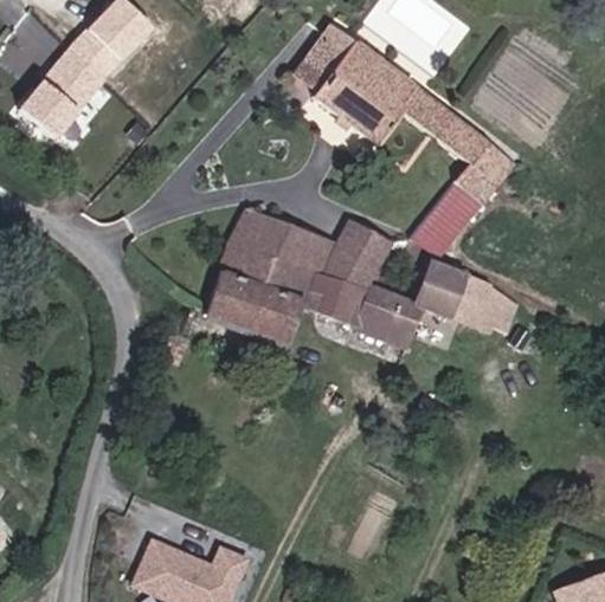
[(155,25),(127,0),(111,0),(20,98),(56,133),(155,25)]
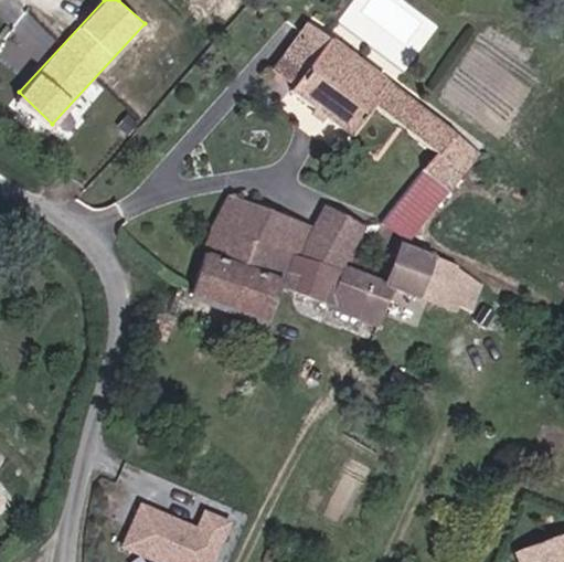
[(336,40),(318,25),(282,69),(298,83),(336,40)]
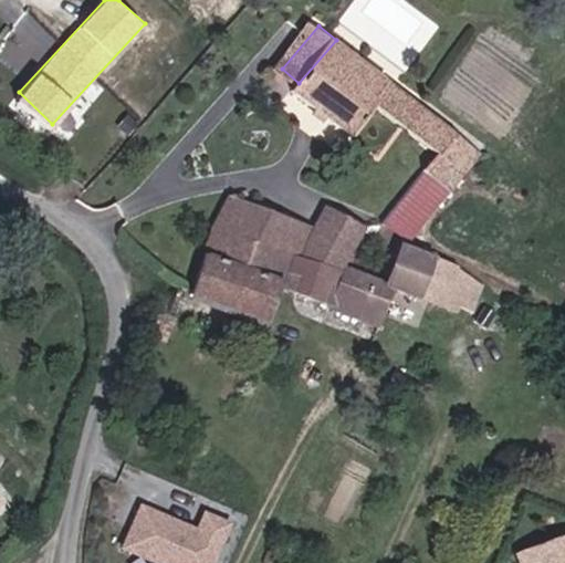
[(485,156),(336,40),(299,83),(295,87),(352,134),(380,103),(440,156),(426,173),(453,196),(485,156)]
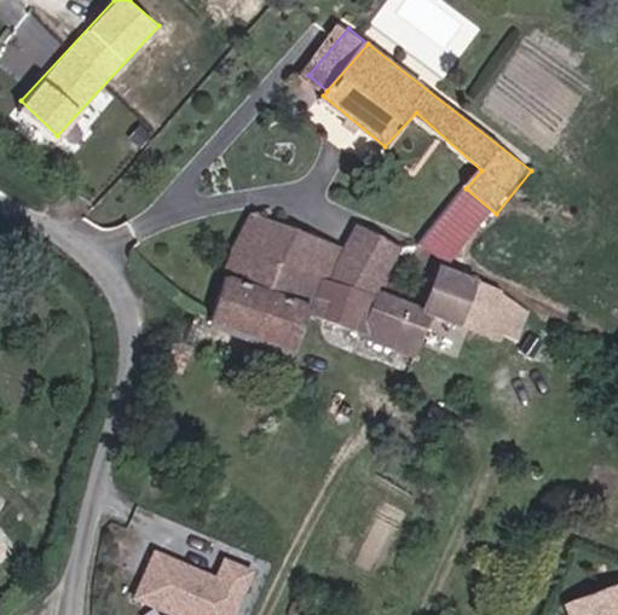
[(242,244),(290,264),(304,232),(259,215),(242,244)]
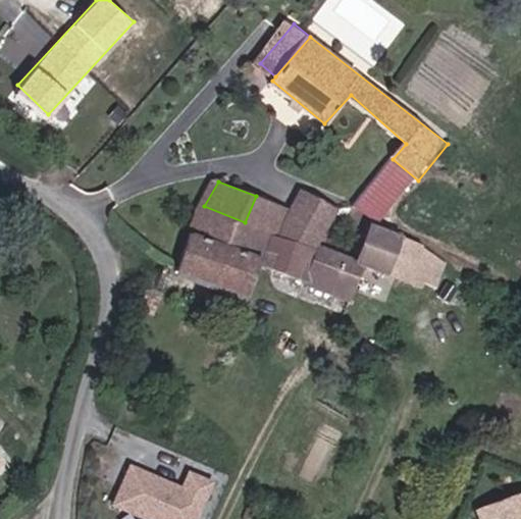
[(307,193),(294,211),(256,196),(245,222),(277,235),(315,250),(318,245),(341,212),(307,193)]
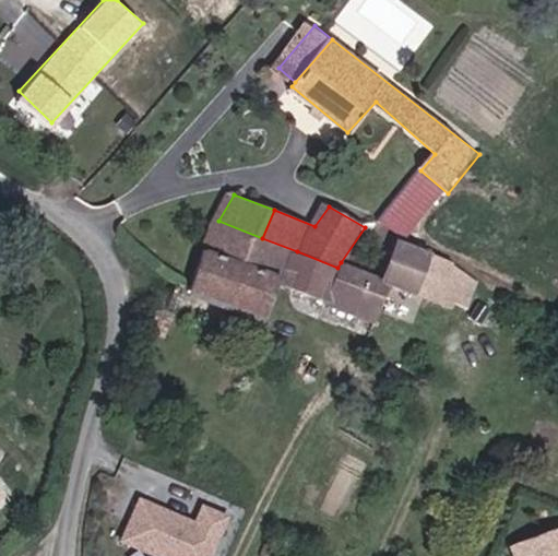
[(190,286),(268,317),(284,284),(297,251),(262,238),(218,221),(190,286)]
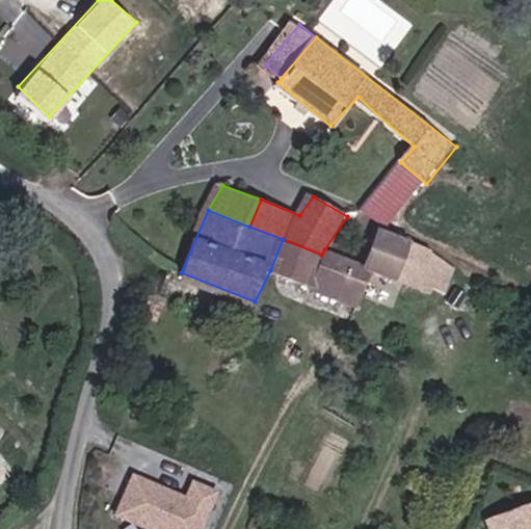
[(375,274),(399,285),(415,249),(385,236),(369,265),(367,271),(375,274)]
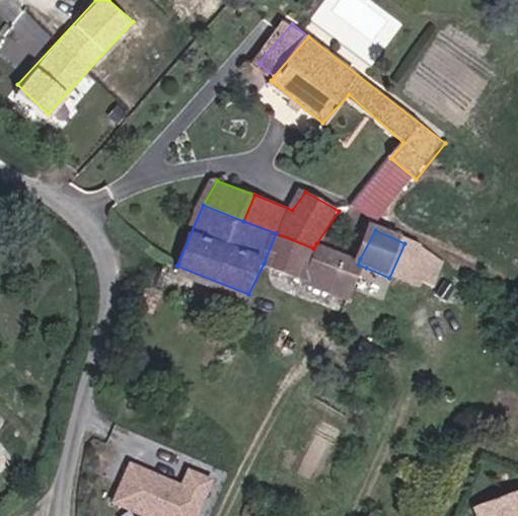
[(313,248),(276,233),(264,264),(353,298),(366,268),(358,265),(360,259),(316,243),(313,248)]
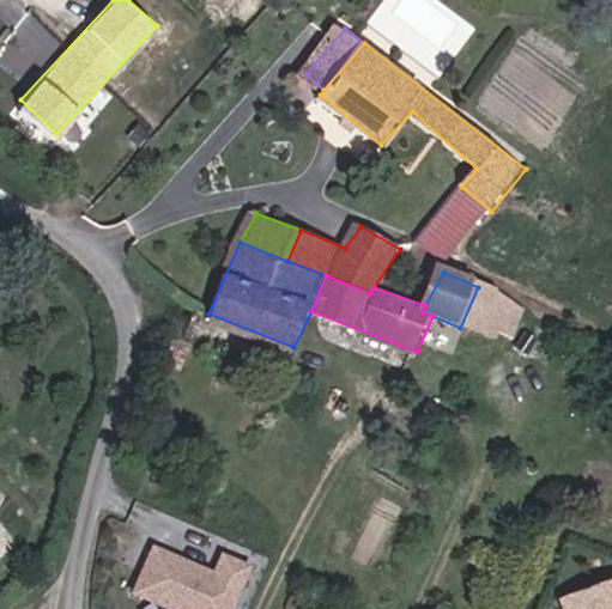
[(529,316),(478,287),(460,328),(500,342),(516,343),(529,316)]
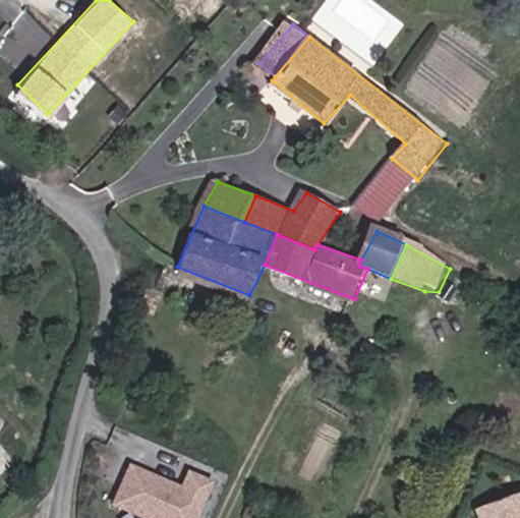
[(132,307),(152,315),(165,292),(177,267),(166,262),(155,286),(142,291),(132,307)]
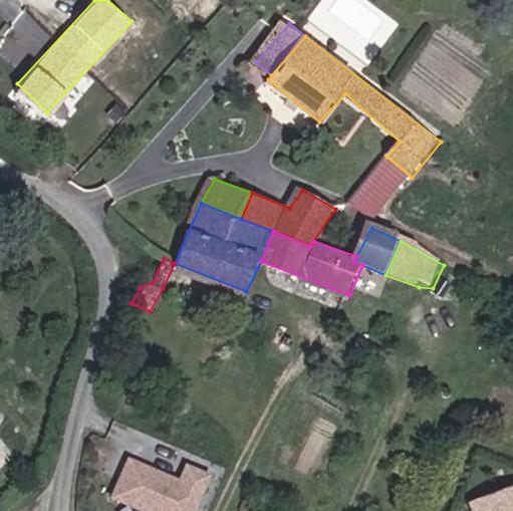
[(179,477),(123,454),(105,497),(139,510),(192,510),(210,469),(187,459),(179,477)]
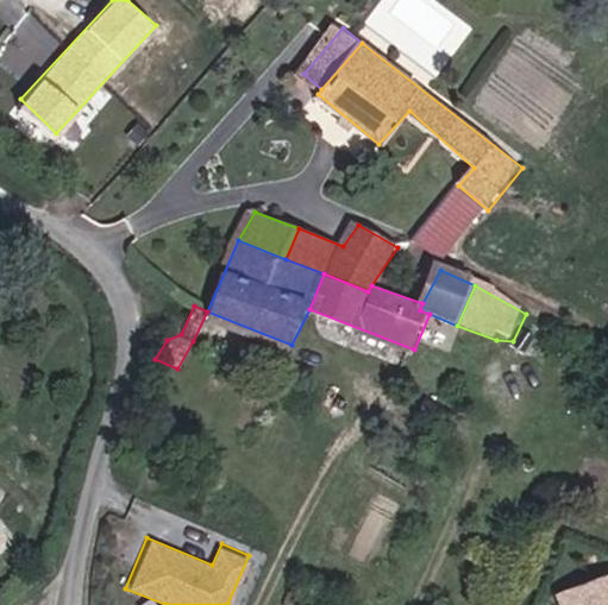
[(607,604),(607,588),(564,604),(607,604)]
